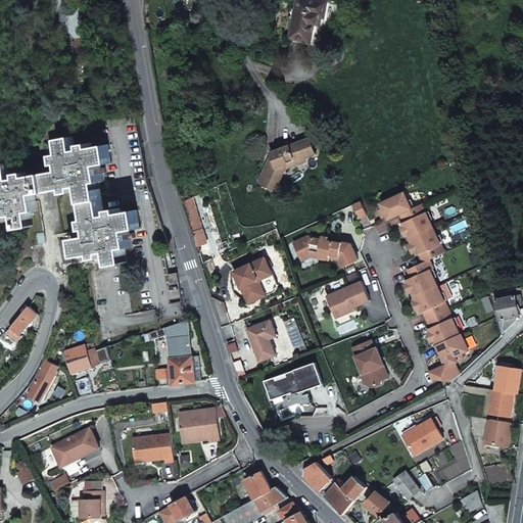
[(298,0),(291,37),(311,41),(314,22),(318,24),(320,15),(324,16),(327,2),(318,0),(298,0)]
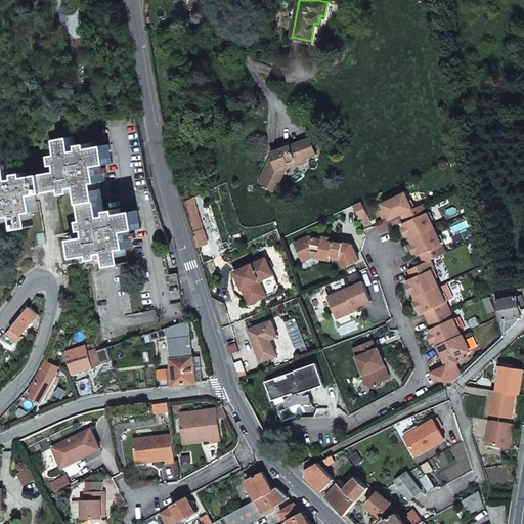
[(73,239),(76,257),(93,254),(94,258),(102,257),(101,252),(110,251),(113,265),(127,263),(124,248),(131,247),(130,238),(129,233),(128,230),(141,228),(138,210),(128,212),(128,215),(121,217),(120,209),(111,210),(112,215),(104,216),(98,182),(103,181),(101,174),(101,170),(100,170),(99,165),(112,163),(108,144),(99,146),(99,149),(92,151),(90,143),(81,144),(82,149),(75,150),(73,137),(57,139),(60,154),(52,156),(54,165),(58,164),(60,171),(47,173),(51,191),(63,188),(64,193),(74,191),(73,187),(81,185),(86,220),(82,221),(83,229),(88,229),(89,236),(73,239)]
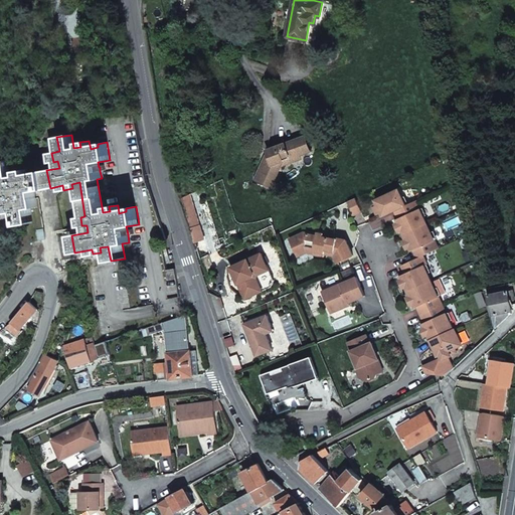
[(284,160),(310,151),(306,137),(268,151),(271,156),(263,171),(260,170),(255,179),(271,186),(284,160)]
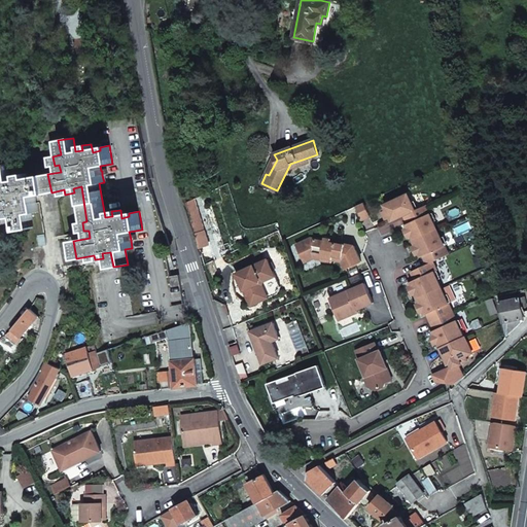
[(51,192),(47,174),(34,177),(34,180),(27,181),(25,174),(16,175),(18,180),(10,181),(6,165),(0,165),(0,223),(8,222),(7,218),(15,216),(18,231),(32,227),(30,213),(37,212),(34,196),(51,192)]
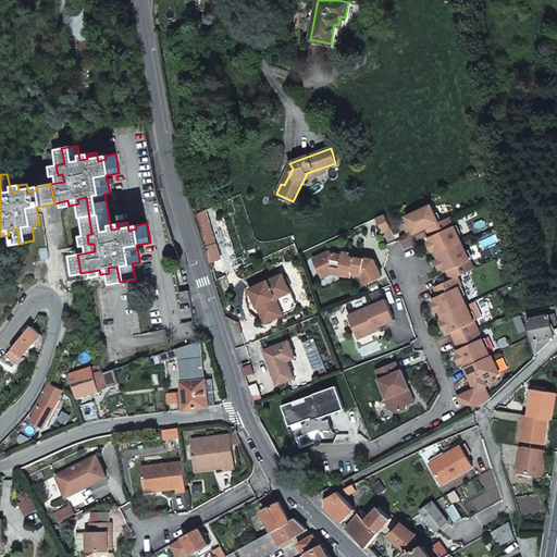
[(428,225),(440,220),(432,202),(407,214),(409,219),(412,227),(415,231),(428,225)]
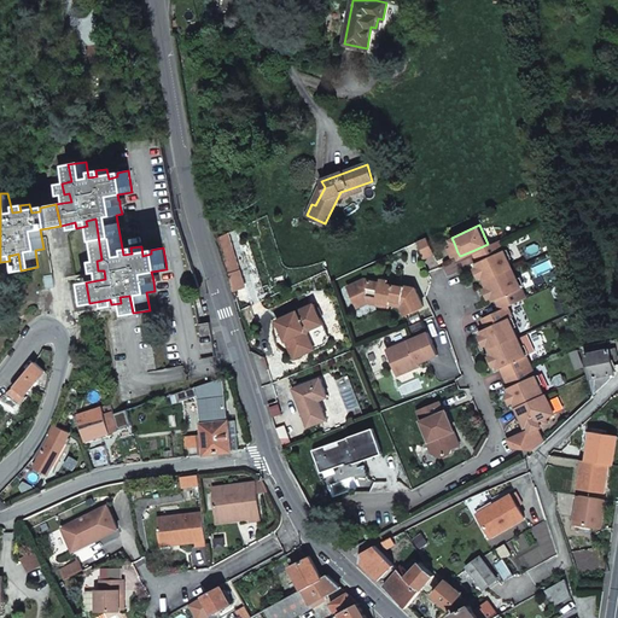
[(433,252),(427,237),(418,242),(423,258),(433,252)]
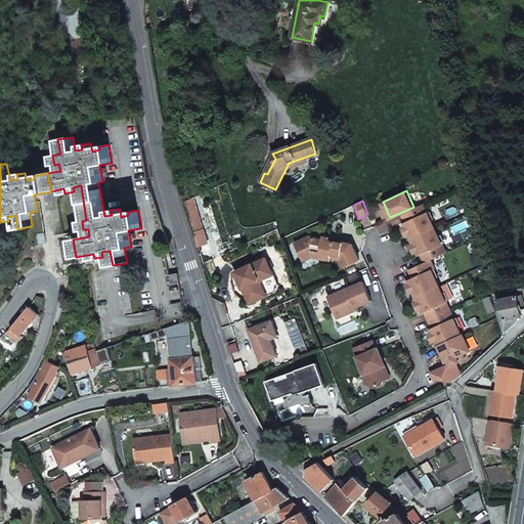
[(409,232),(411,237),(435,227),(424,202),(413,207),(402,212),(406,220),(404,221),(406,224),(409,232)]
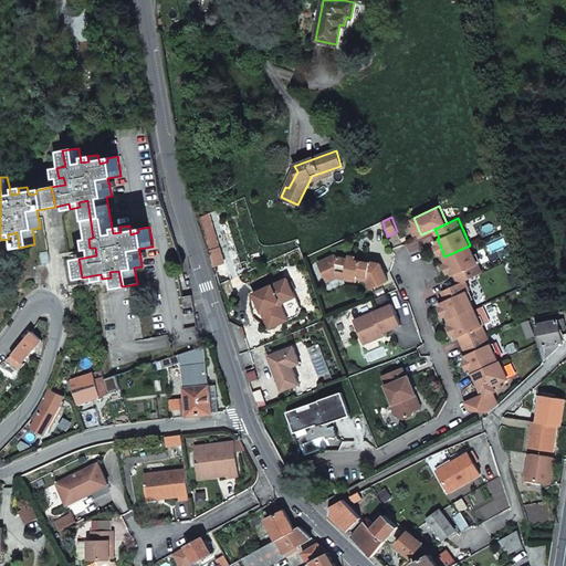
[(482,272),(470,245),(444,257),(448,263),(451,271),(452,274),(454,273),(458,282),(464,280),(482,272)]
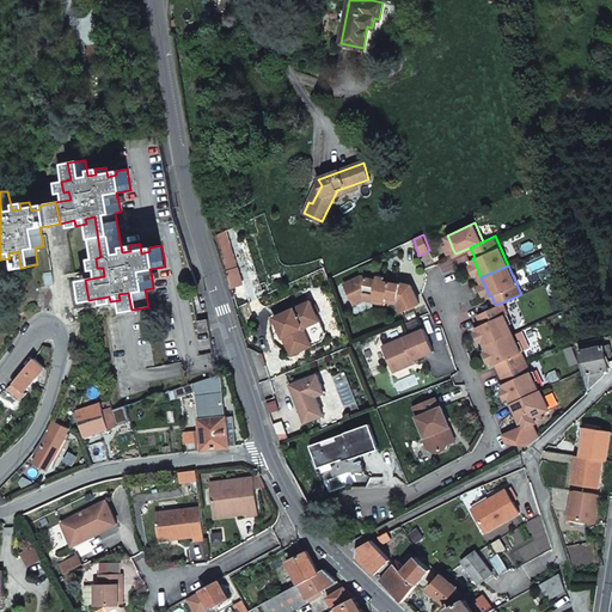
[(46,286),(55,285),(51,271),(43,274),(46,286)]
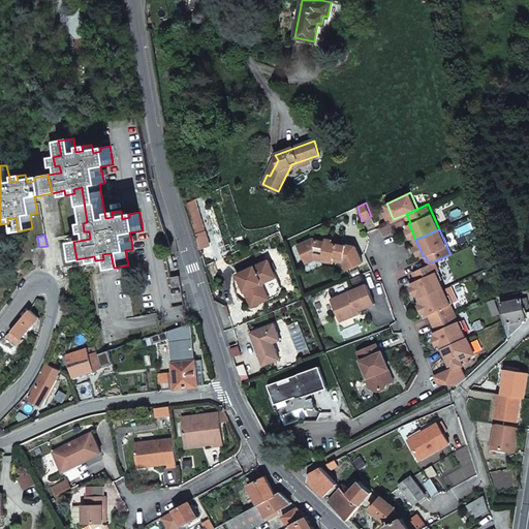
[(298,244),(304,258),(313,254),(313,252),(315,251),(322,253),(321,258),(333,260),(334,258),(342,260),(345,268),(361,260),(354,246),(337,242),(333,241),(333,238),(312,237),(298,244)]
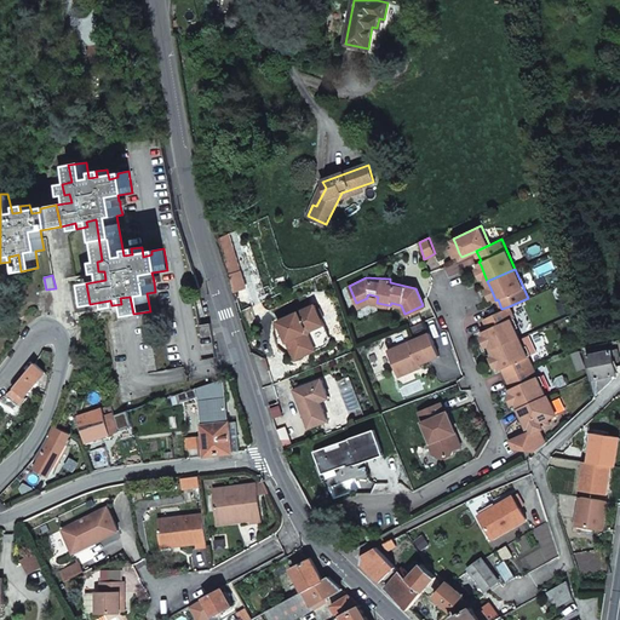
[(367,298),(356,303),(357,306),(369,302),(377,303),(378,297),(369,294),(367,296),(367,298)]
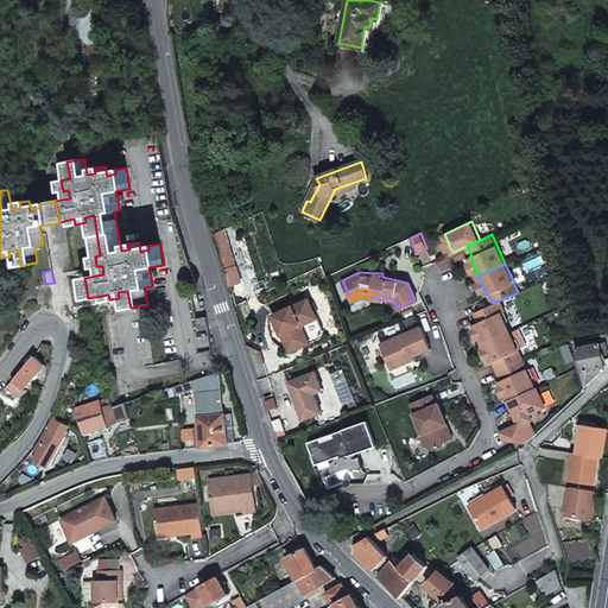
[(274,315),(290,352),(321,339),(324,330),(311,299),(274,315)]
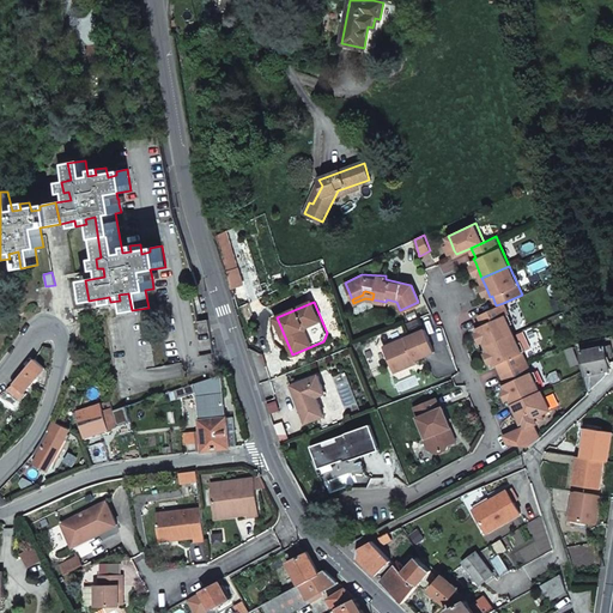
[(508,313),(503,303),(496,305),(478,314),(481,323),(475,326),(478,331),(481,339),(484,345),(511,333),(504,314),(508,313)]
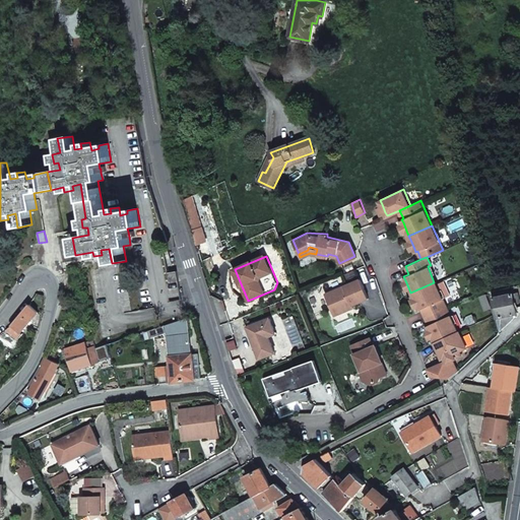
[(176,271),(167,272),(168,283),(177,282),(176,271)]
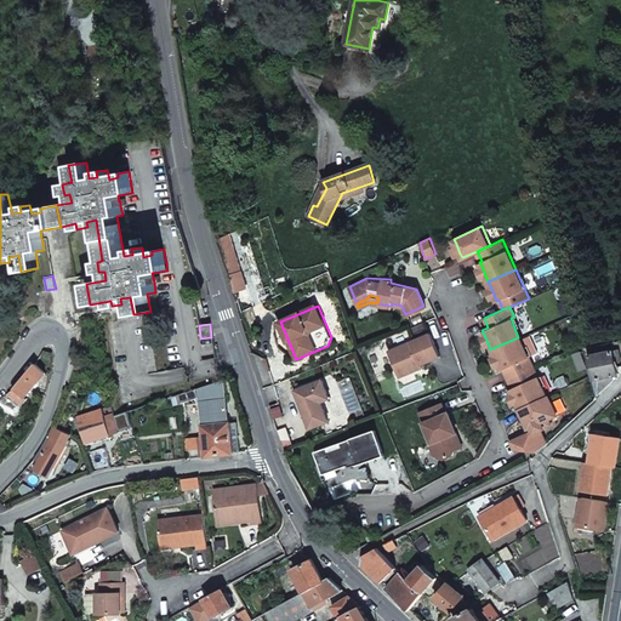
[(386,349),(396,371),(415,363),(415,364),(416,364),(438,355),(428,332),(386,349)]
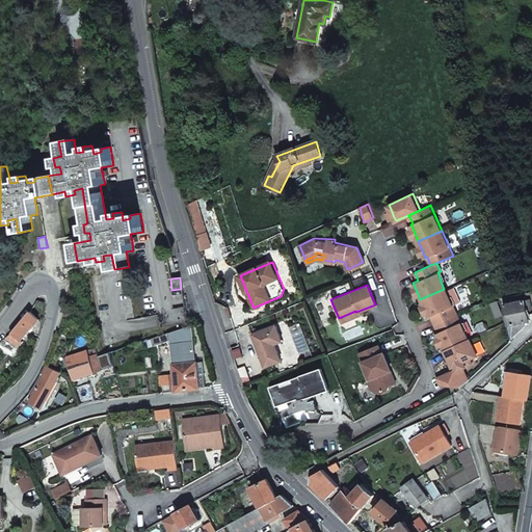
[(445,290),(451,304),(459,301),(452,287),(445,290)]
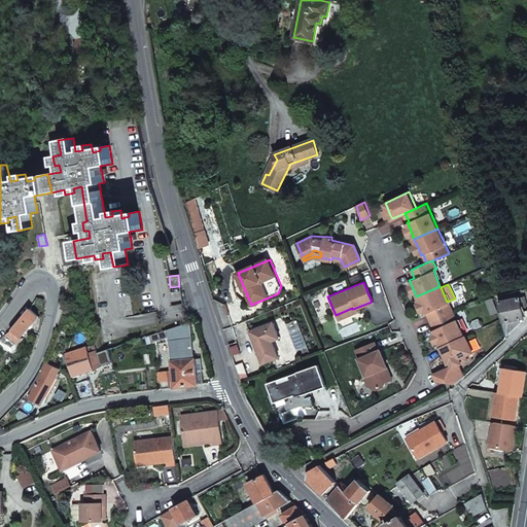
[(441,287),(440,286),(416,296),(418,302),(422,310),(423,313),(425,312),(429,320),(451,311),(447,302),(441,287)]
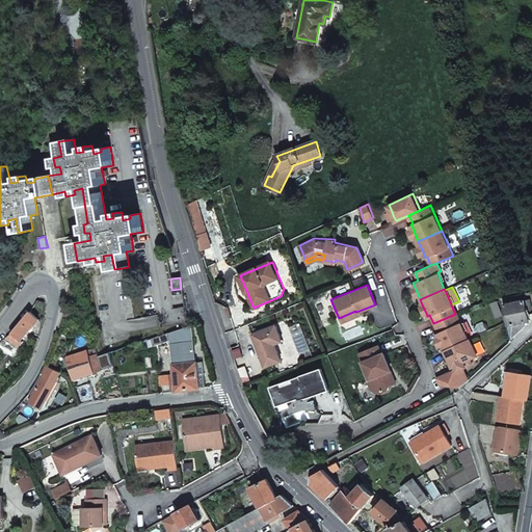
[(512,340),(531,320),(531,315),(531,314),(527,315),(526,311),(530,310),(528,306),(530,304),(529,299),(504,306),(512,340)]
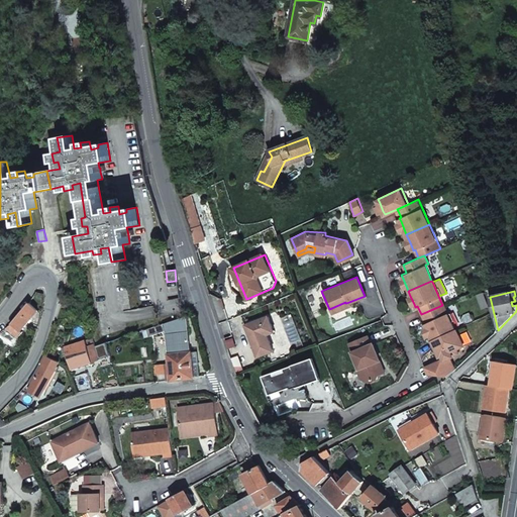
[(329,309),(330,312),(347,305),(346,303),(345,303),(345,302),(329,309)]
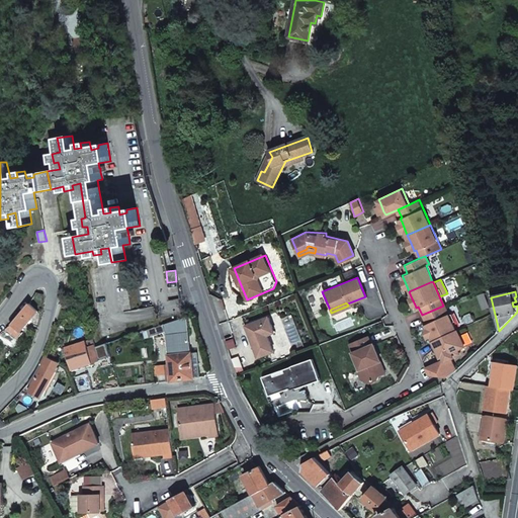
[(12,325),(21,332),(38,312),(29,304),(12,325)]
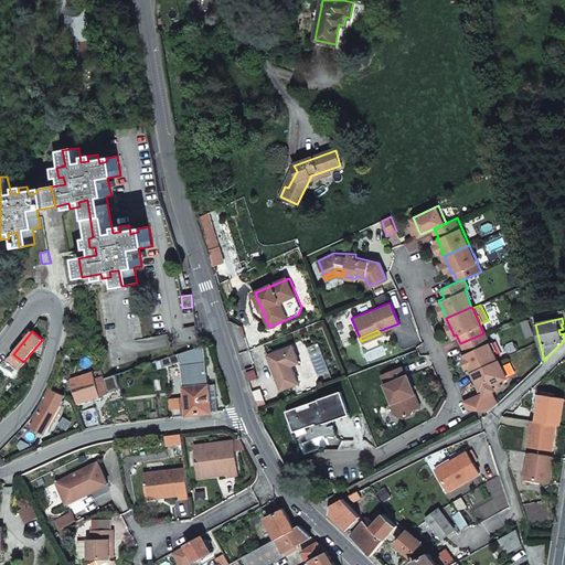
[(494,360),(483,333),(460,343),(464,353),(461,353),(464,358),(467,366),(469,371),(494,360)]
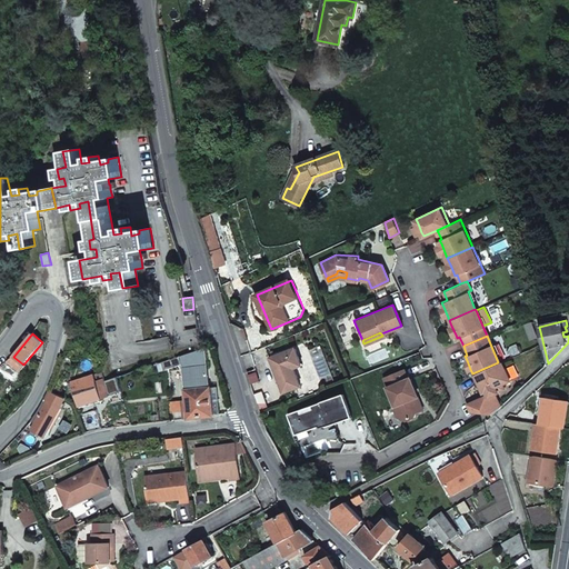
[(305,365),(298,347),(276,355),(283,378),(281,379),(286,391),(302,385),(297,367),(305,365)]
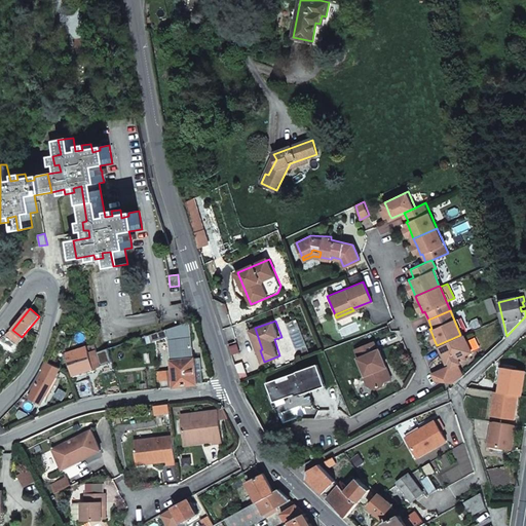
[(168,337),(172,361),(194,359),(190,322),(151,335),(154,342),(168,337)]
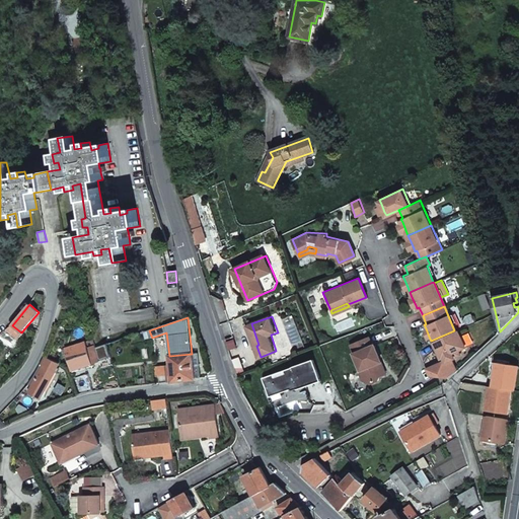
[(258,345),(251,323),(248,324),(256,346),(258,345)]
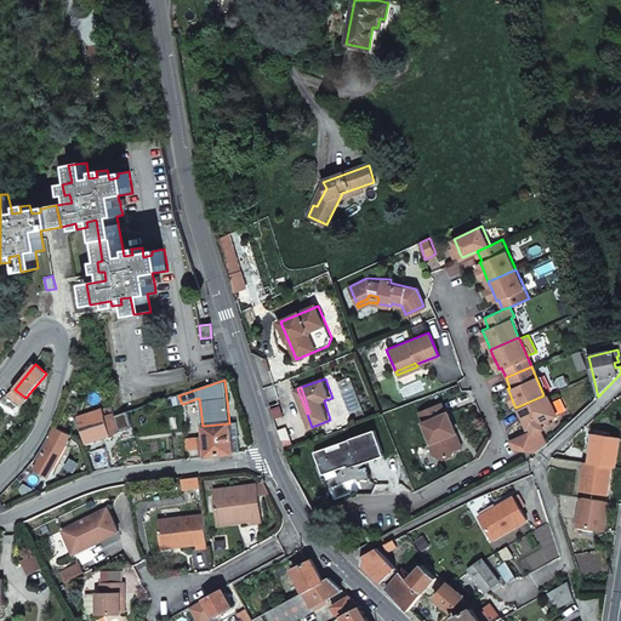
[(9,396),(22,406),(28,399),(26,398),(15,389),(9,396)]
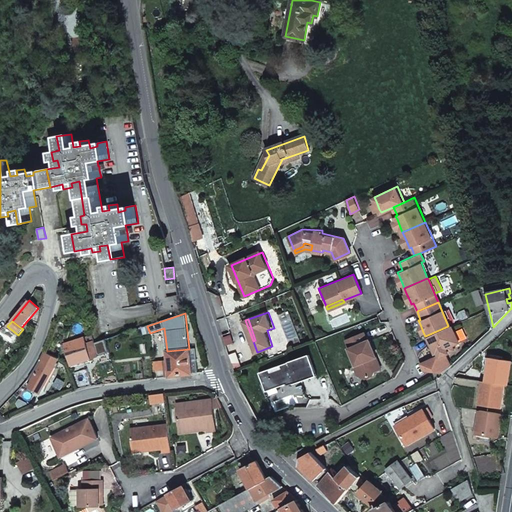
[(449,326),(448,326),(425,336),(424,337),(427,344),(428,343),(432,353),(434,352),(436,357),(445,353),(443,348),(457,342),(449,326)]
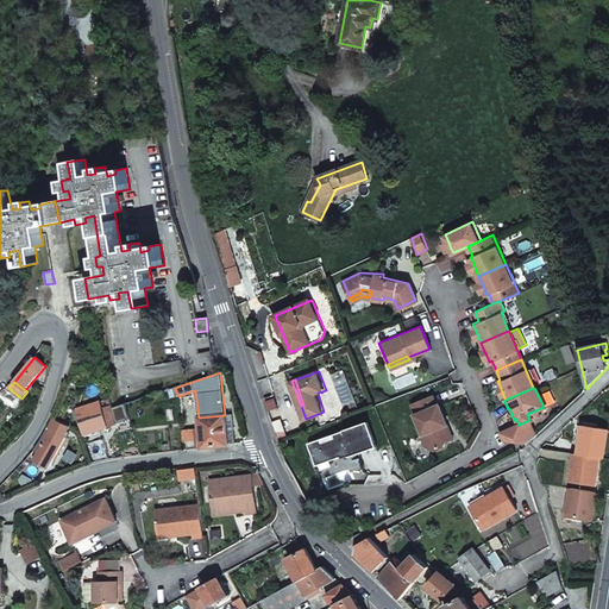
[(431,394),(408,402),(420,432),(418,435),(421,444),(431,447),(440,444),(441,440),(450,437),(446,427),(443,428),(441,422),(444,421),(437,403),(434,405),(431,394)]
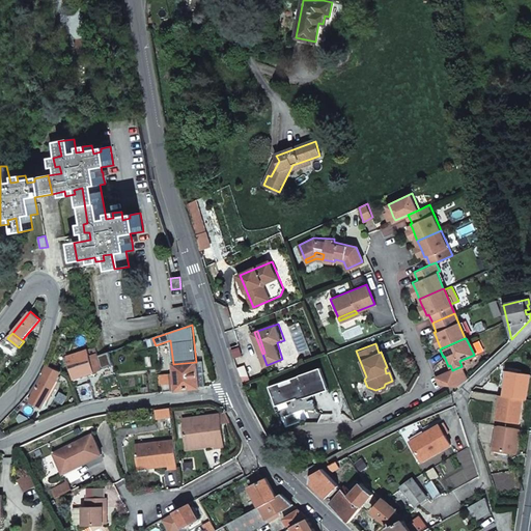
[(89,351),(95,372),(103,369),(99,356),(95,347),(89,351)]
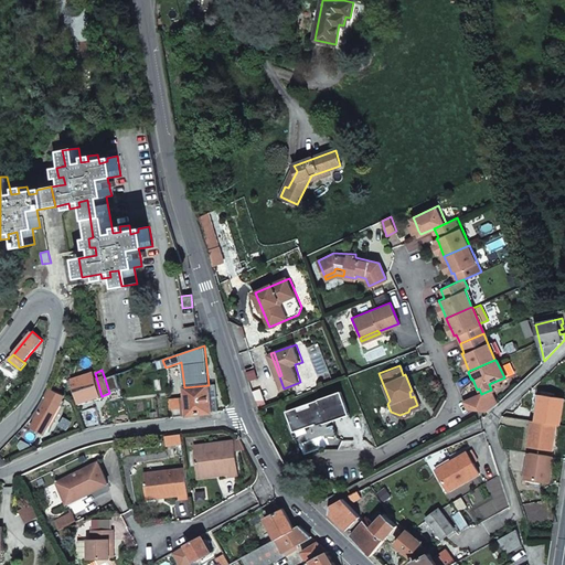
[(95,373),(72,380),(80,403),(102,396),(95,373)]
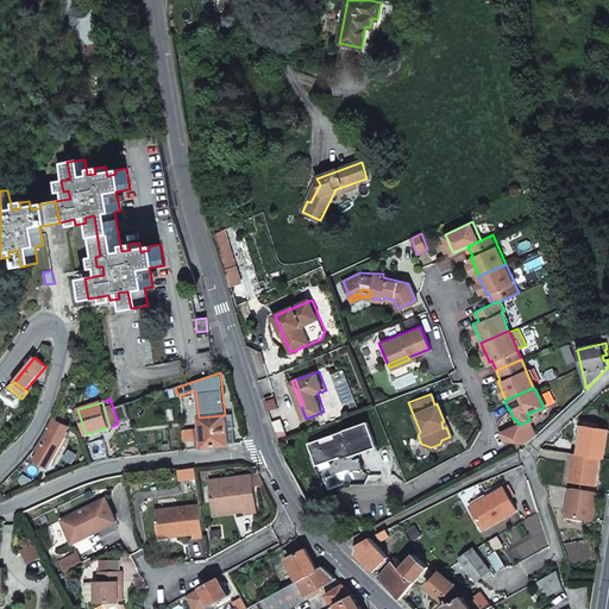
[(225,415),(228,444),(236,443),(232,414),(225,415)]
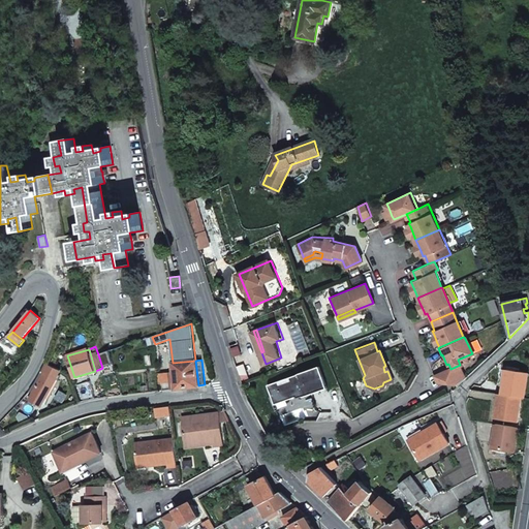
[(173,363),(176,389),(198,385),(195,361),(173,363)]
